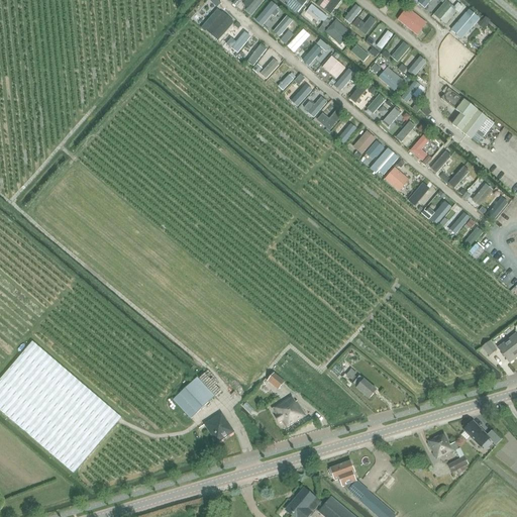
[(332,0),(324,12),(330,17),(342,0),(332,0)]
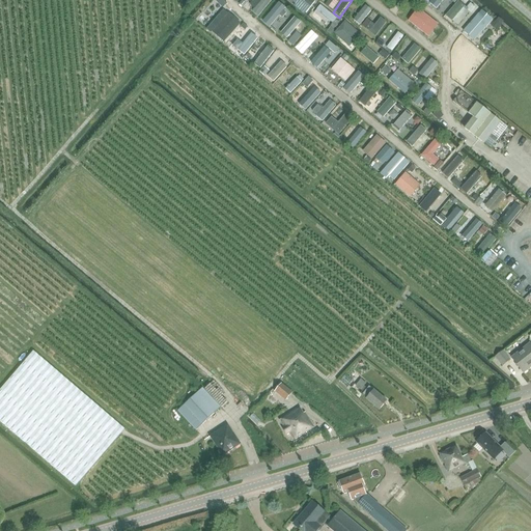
[(471,12),(458,2),(446,18),(458,28),(471,12)]
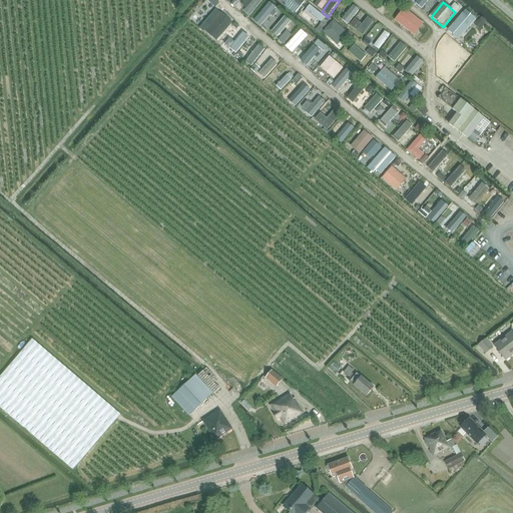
[(311,15),(297,5),(293,10),(307,21),(311,15)]
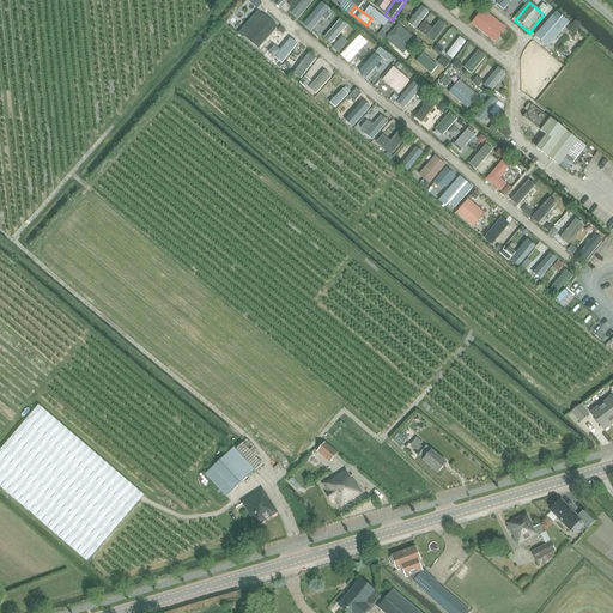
[(422,7),(407,28),(414,32),(430,12),(422,7)]
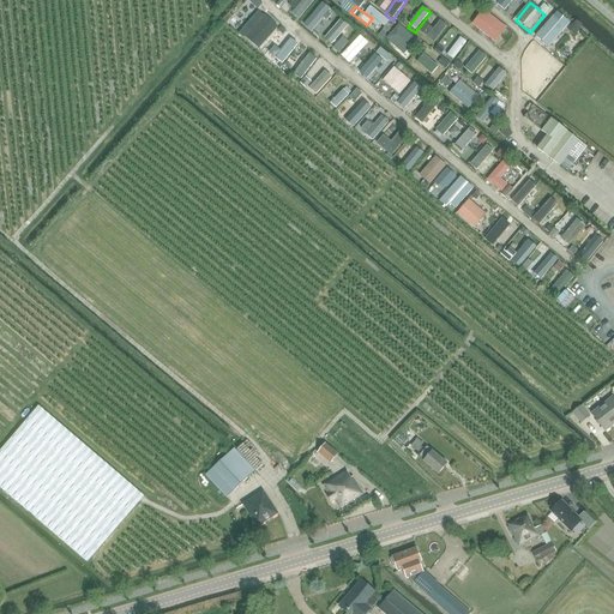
[(481,12),(471,25),(497,43),(506,31),(481,12)]
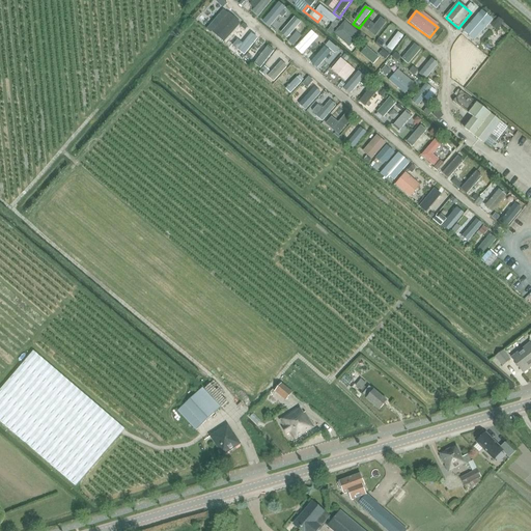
[(240,24),(228,14),(213,31),(224,42),(240,24)]
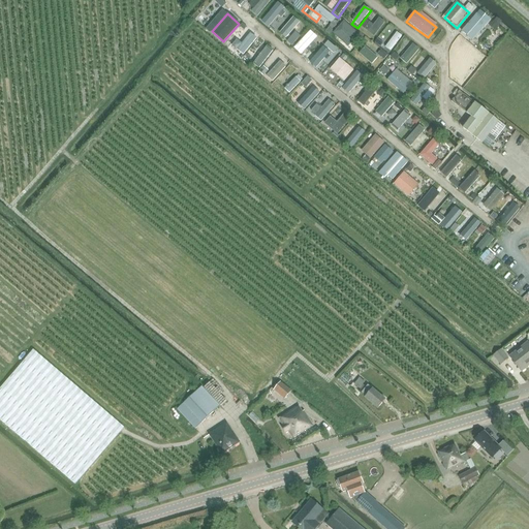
[(461,33),(466,37),(472,42),(490,21),(485,16),(481,19),(476,14),(461,33)]
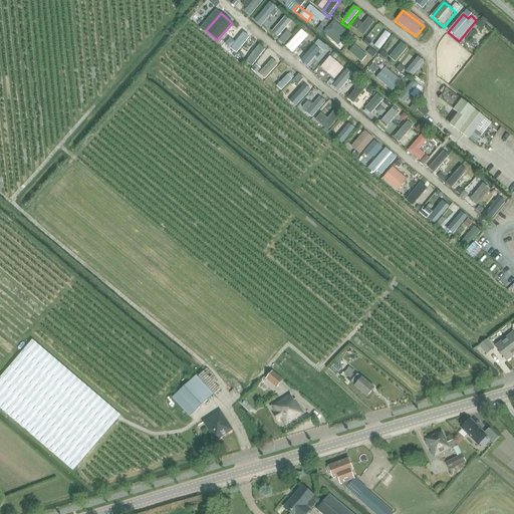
[(270,25),(273,21),(265,16),(262,20),(270,25)]
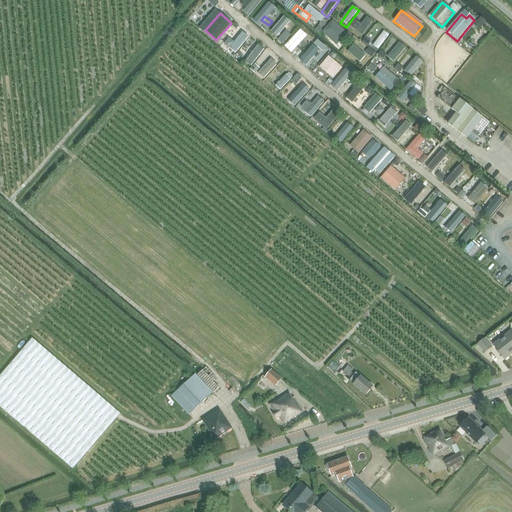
[(269,34),(275,38),(289,21),(284,16),(269,34)]
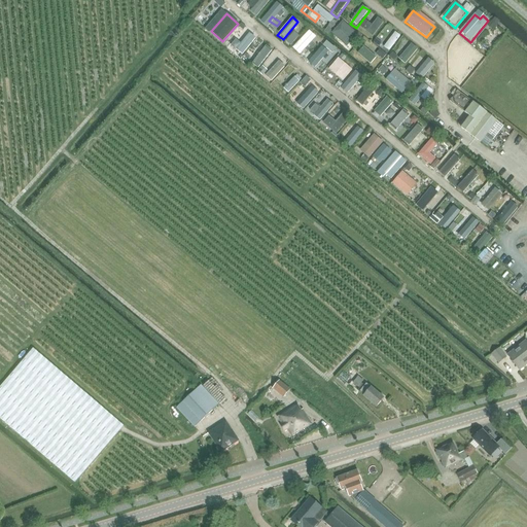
[(383,23),(378,20),(366,34),(372,37),(383,23)]
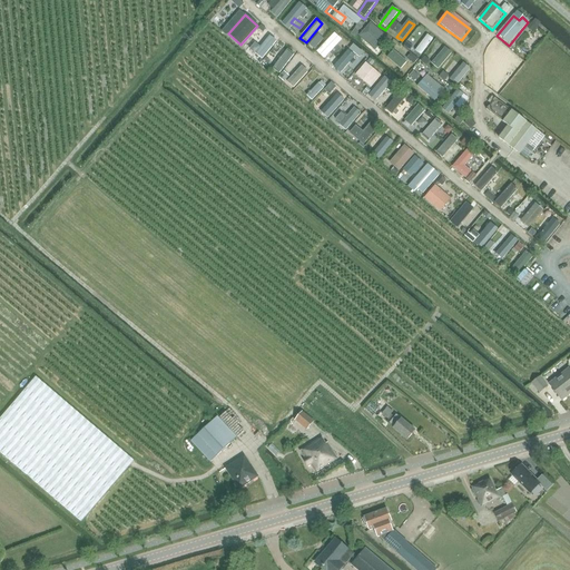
[(360,37),(372,46),(381,35),(369,26),(360,37)]
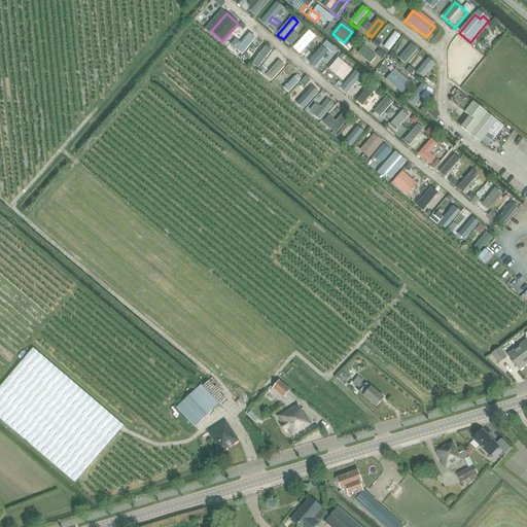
[(293,48),(299,54),(314,35),(309,31),(293,48)]
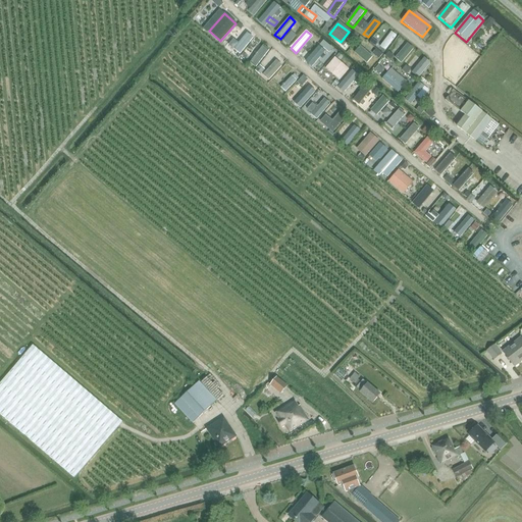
[(396,36),(390,32),(379,47),(384,51),(396,36)]
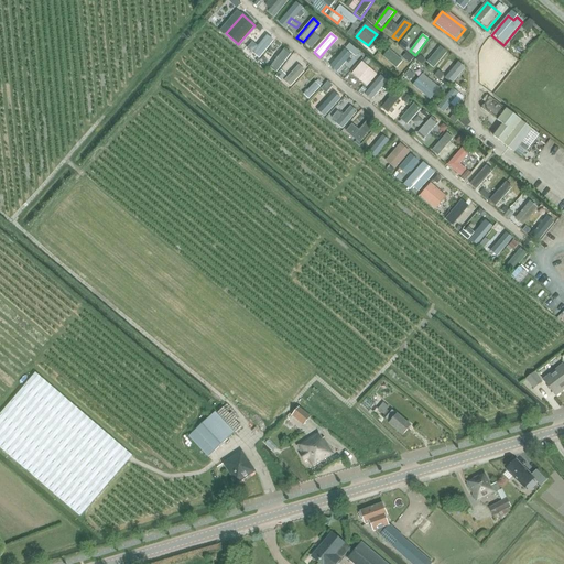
[(445,52),(440,47),(427,64),(433,68),(445,52)]
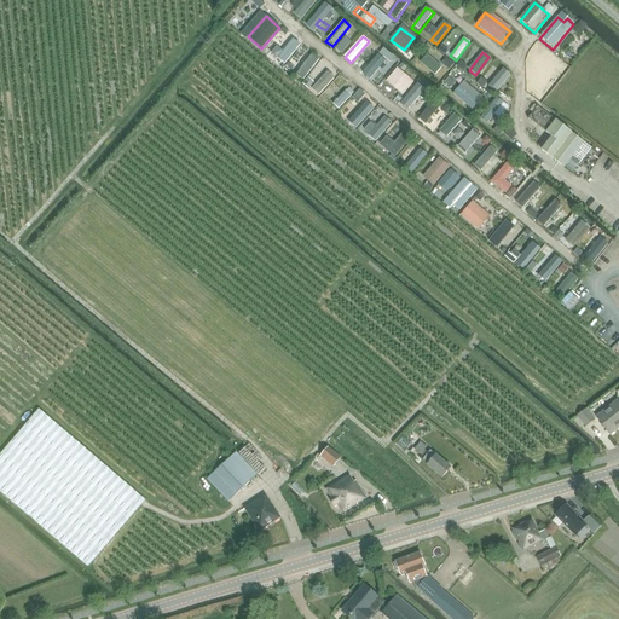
[(420,63),(434,76),(441,69),(427,56),(420,63)]
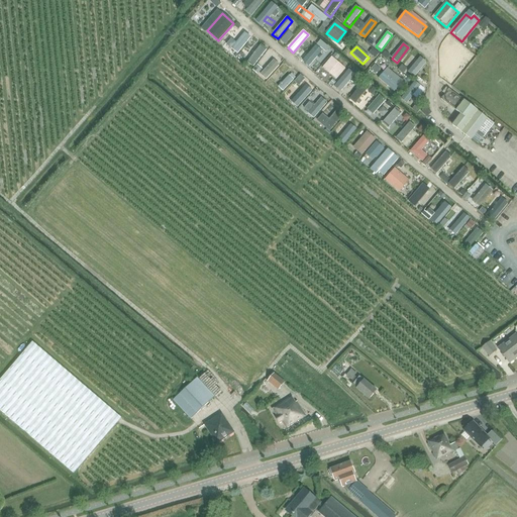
[(268,53),(263,47),(253,57),(259,62),(268,53)]
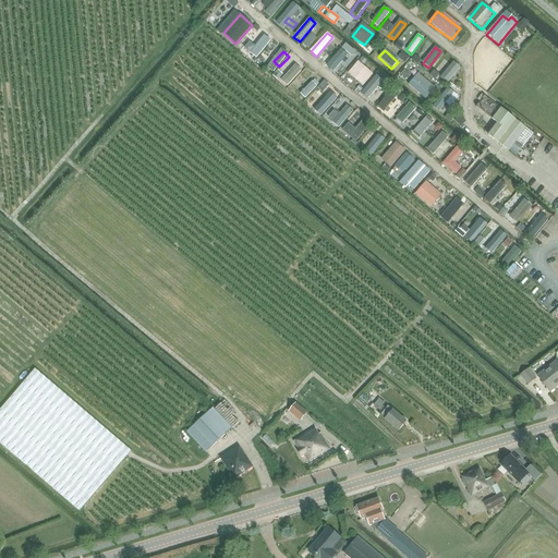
[(487,71),(495,76),(509,59),(502,52),(487,71)]
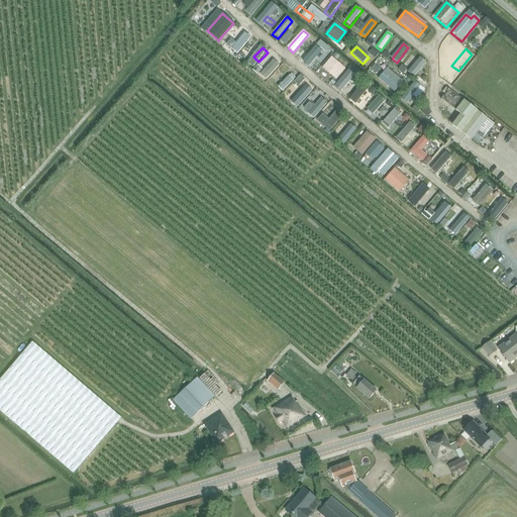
[(325,57),(321,53),(309,68),(314,72),(325,57)]
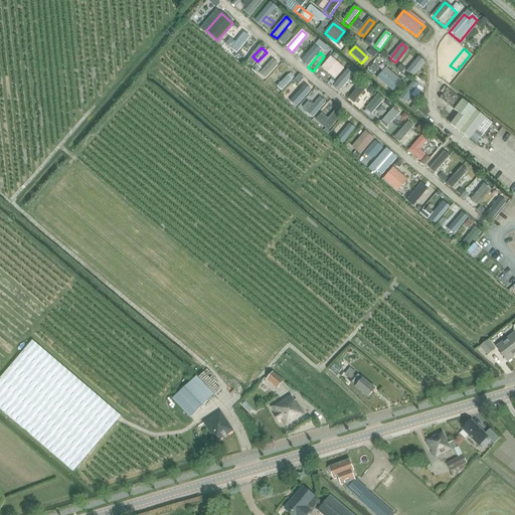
[(344,68),(331,57),(321,68),(334,79),(344,68)]
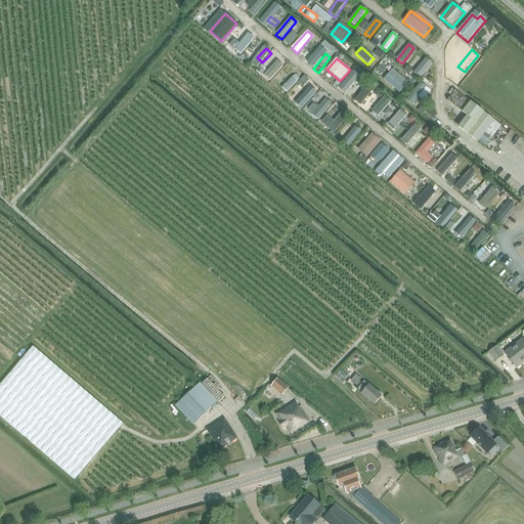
[(433,63),(427,58),(415,73),(421,78),(433,63)]
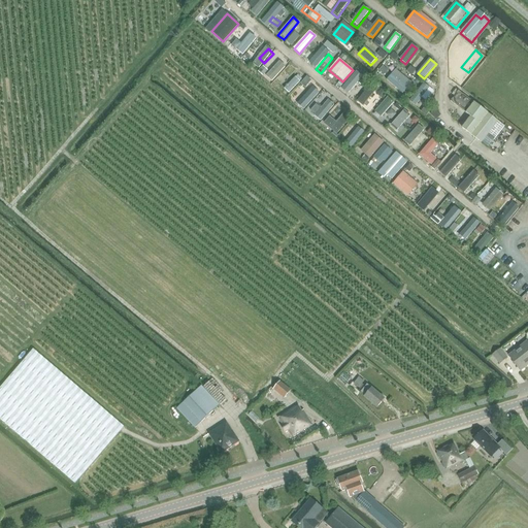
[(286,66),(281,62),(266,76),(271,80),(286,66)]
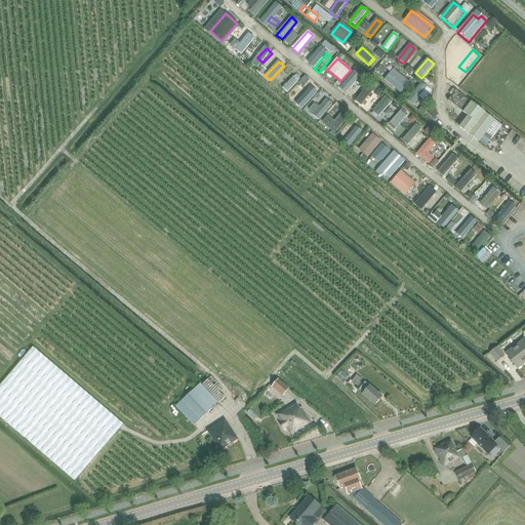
[(387,68),(399,79),(404,74),(392,63),(387,68)]
